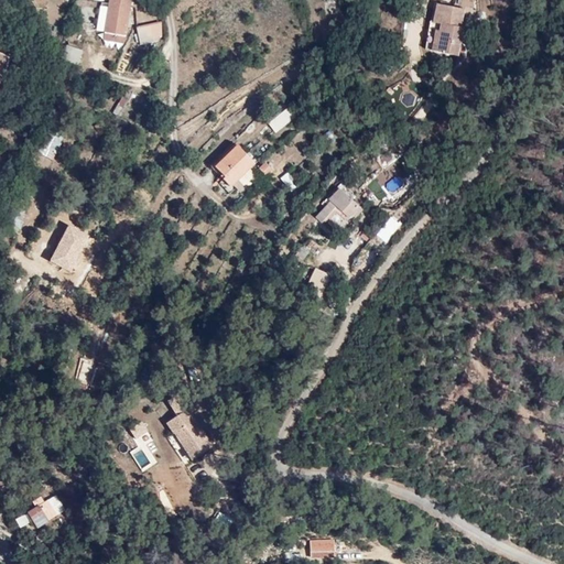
[(108,0),(106,13),(125,19),(128,0),(108,0)]
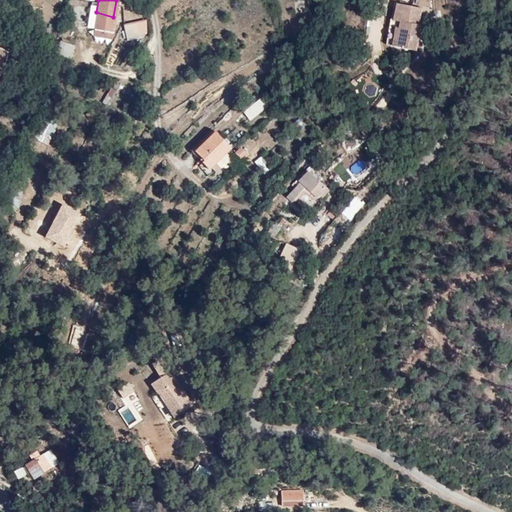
[(96,12),(90,11),(84,38),(91,40),(96,12)]
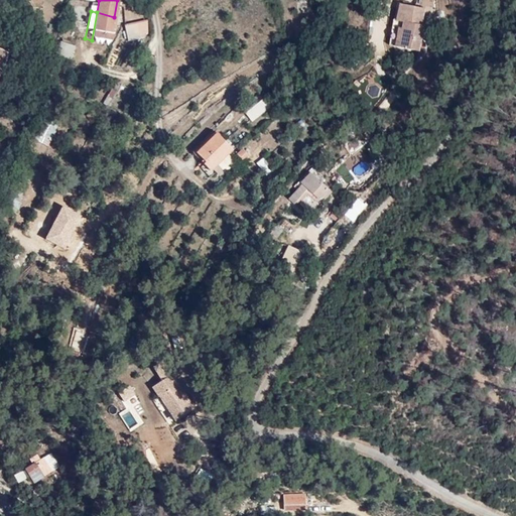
[(97,12),(92,40),(108,43),(114,17),(97,12)]
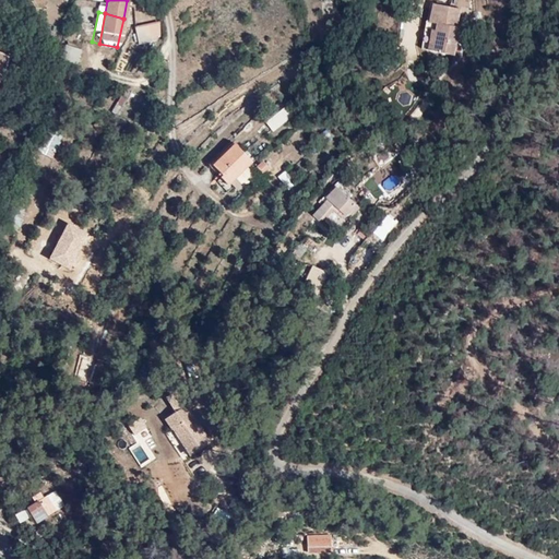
[(427,39),(423,58),(450,63),(455,39),(450,37),(452,16),(432,14),(431,20),(423,19),(419,38),(427,39)]
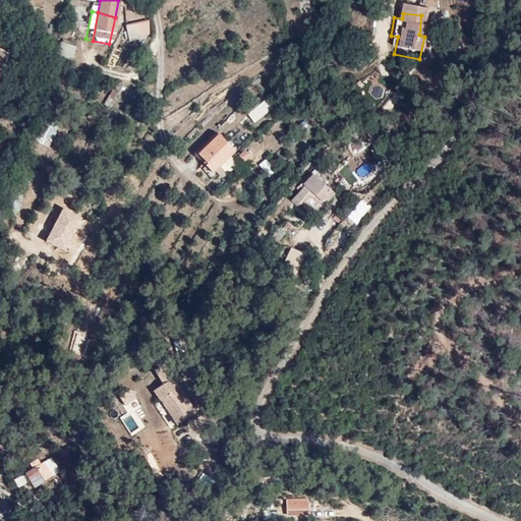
[(125,49),(136,44),(132,34),(122,38),(125,49)]
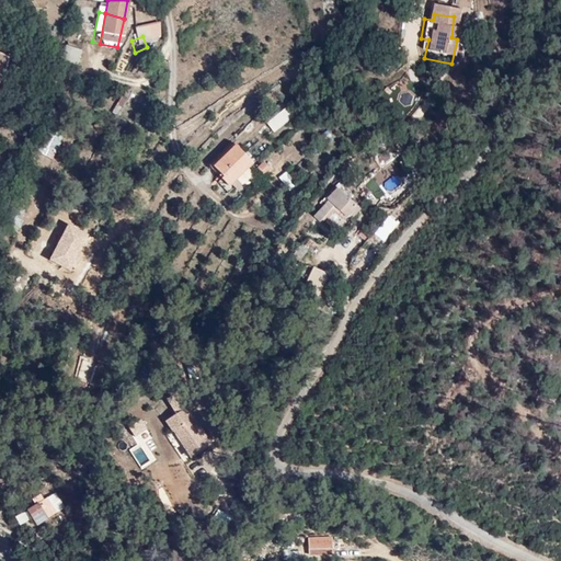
[(418,57),(424,58),(428,39),(421,38),(418,57)]
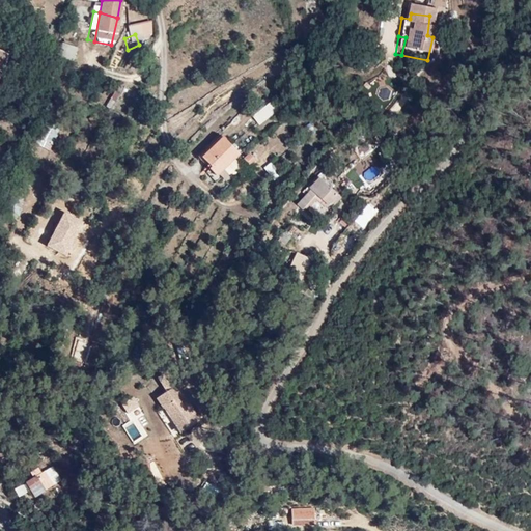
[(111,45),(94,42),(92,48),(110,52),(111,45)]
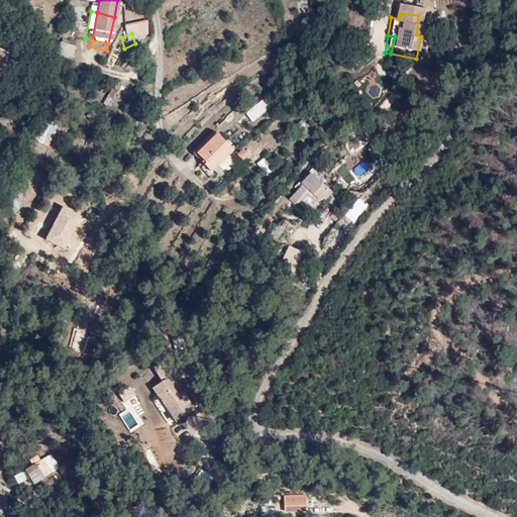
[(74,50),(63,47),(60,59),(70,62),(74,50)]
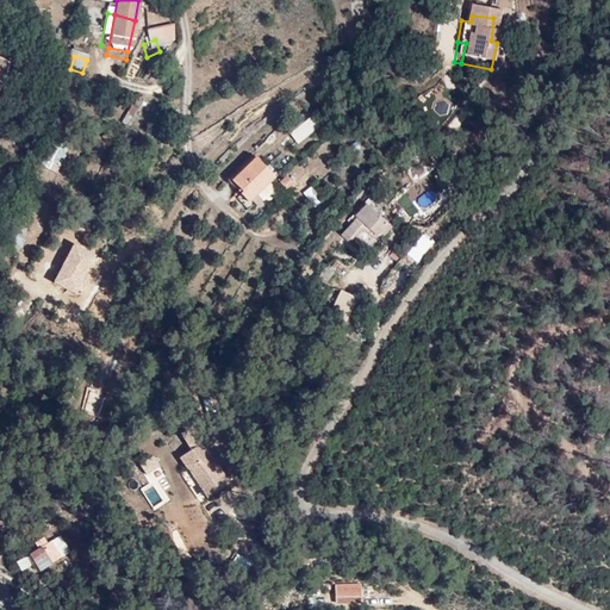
[(436,113),(448,111),(447,100),(435,101),(436,113)]
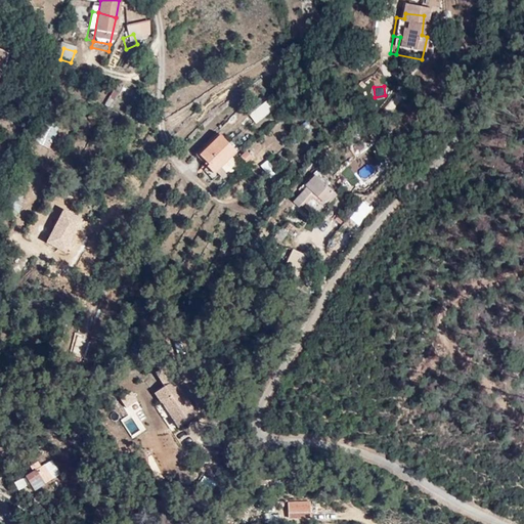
[(267,99),(249,114),(256,123),(274,108),(267,99)]
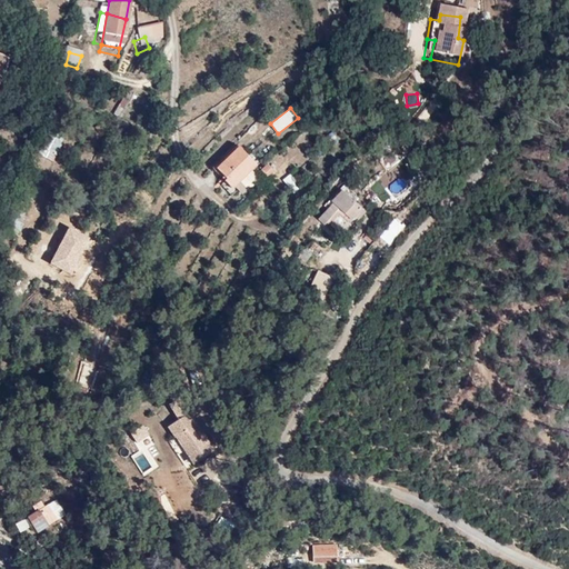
[(47,141),(58,151),(63,143),(52,135),(47,141)]
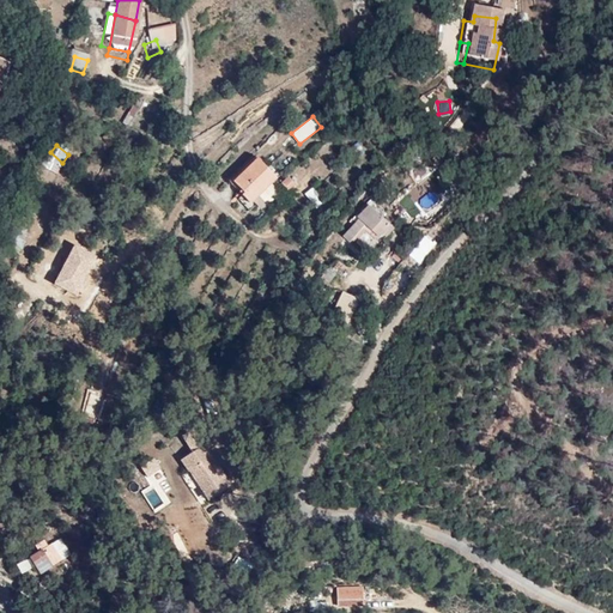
[(58,169),(62,163),(50,152),(46,158),(58,169)]
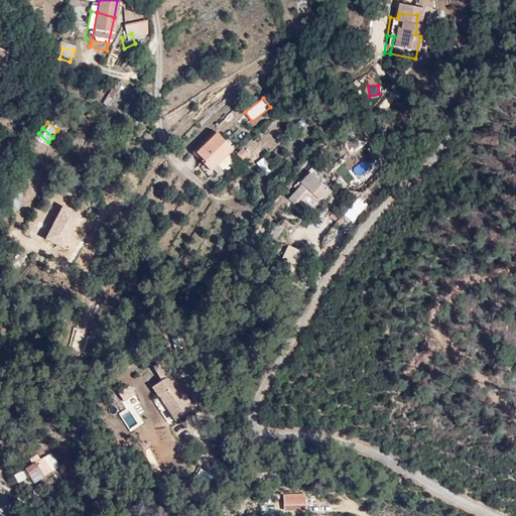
[(226,157),(211,142),(188,163),(205,179),(226,157)]
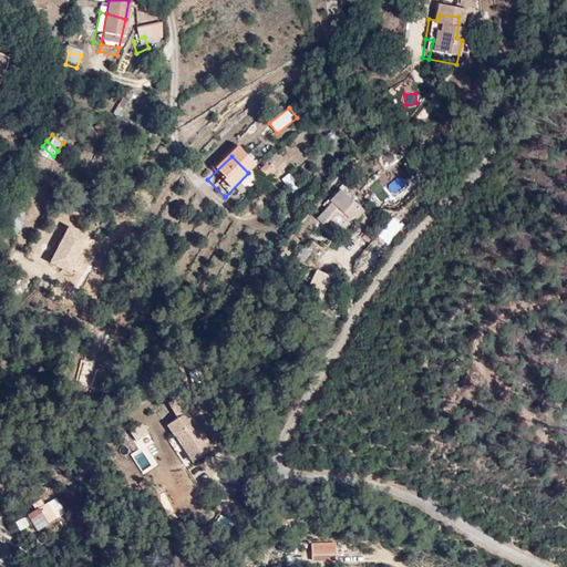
[(260,167),(265,177),(274,172),(268,163),(260,167)]
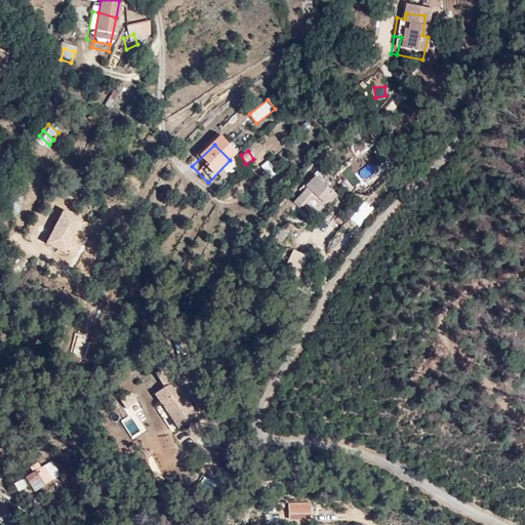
[(269,160),(261,164),(270,178),(277,174),(269,160)]
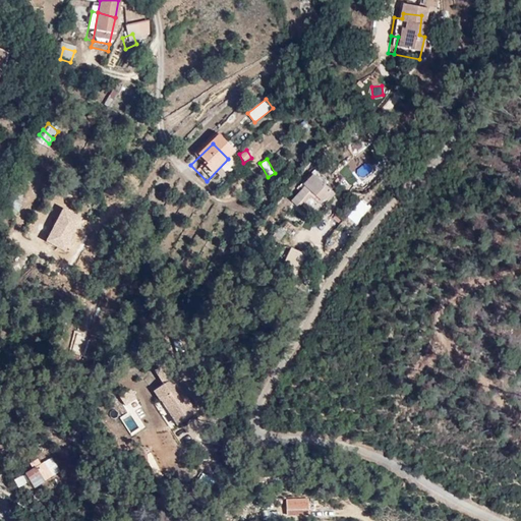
[(328,207),(335,197),(319,185),(328,174),(321,166),(309,179),(311,181),(302,192),(305,196),(291,212),(297,218),(307,206),(311,200),(320,207),(325,211),(328,207)]
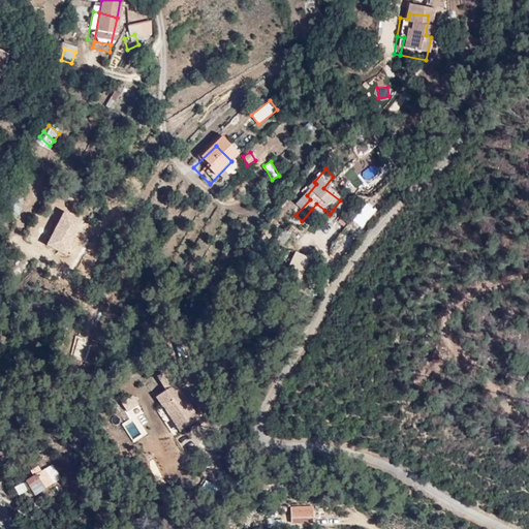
[(344,205),(340,200),(333,210),(338,213),(344,205)]
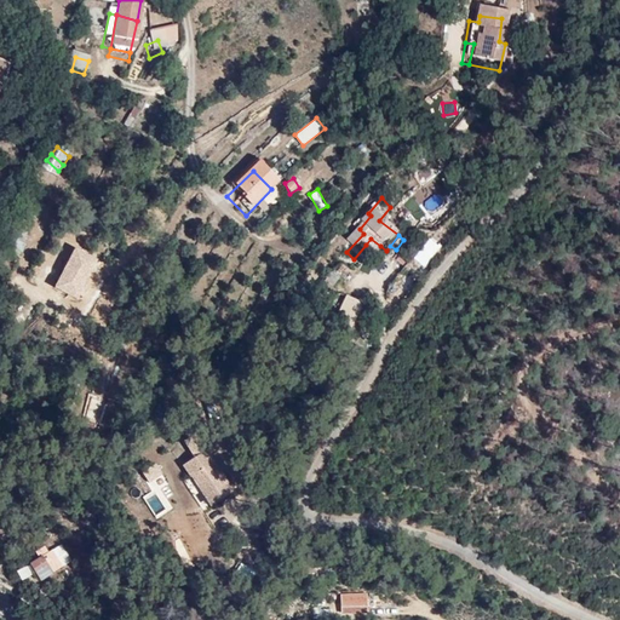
[(371,239),(366,245),(375,253),(380,246),(371,239)]
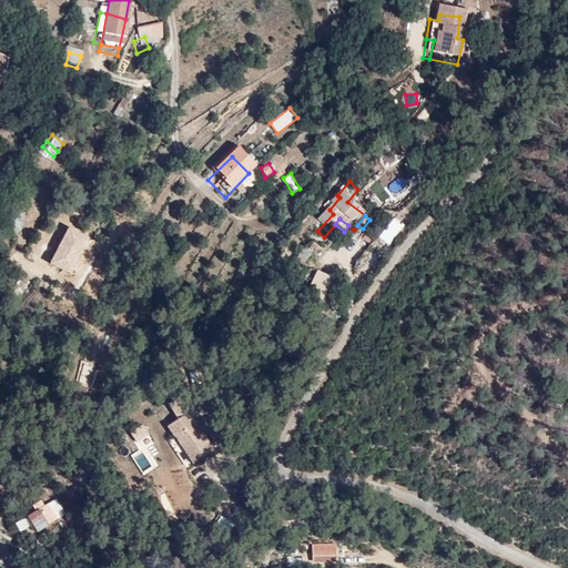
[(27,229),(13,220),(8,226),(21,235),(27,229)]
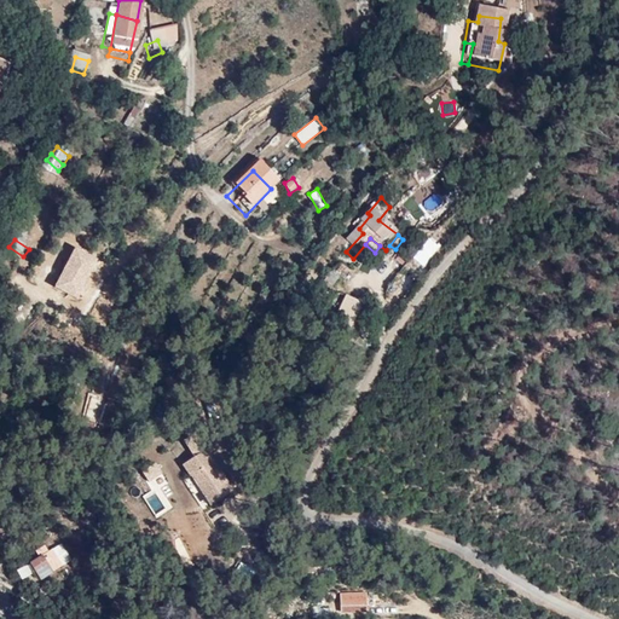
[(346,294),(336,314),(352,322),(363,302),(346,294)]
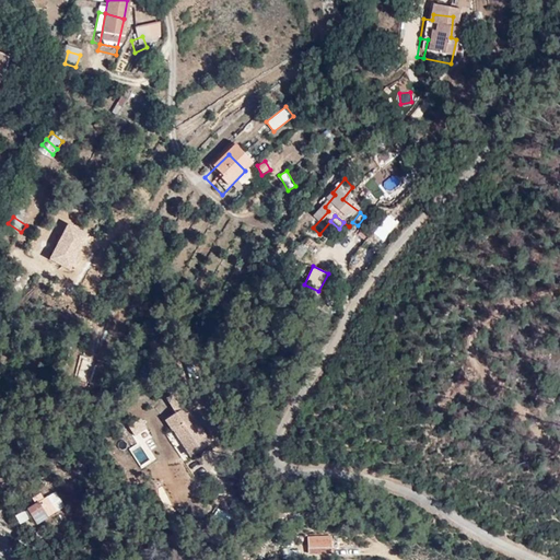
[(82,357),(74,383),(91,387),(98,361),(82,357)]
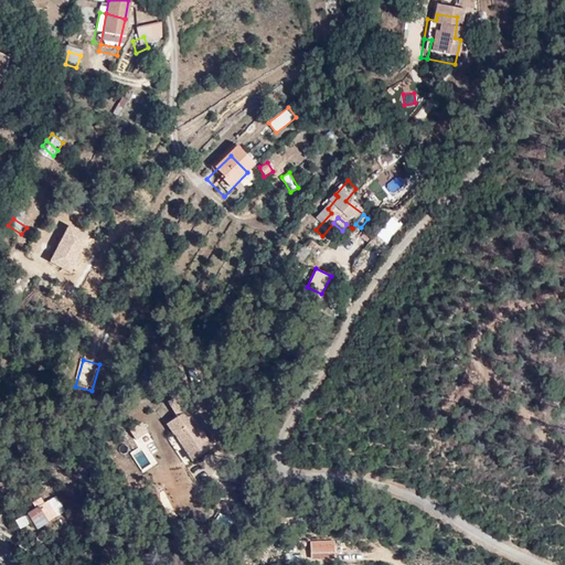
[(168,401),(173,415),(184,411),(179,396),(168,401)]
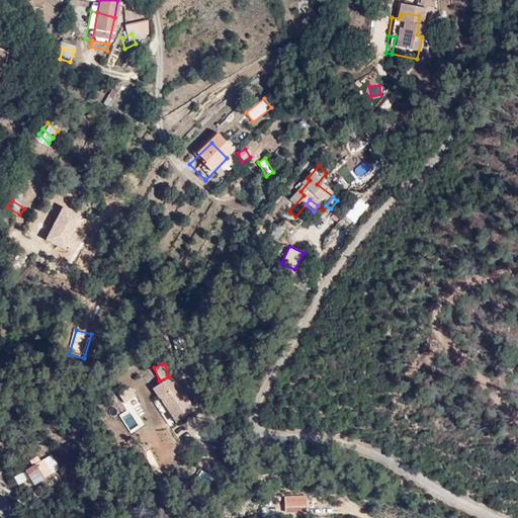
[(185,417),(178,404),(174,406),(166,395),(171,391),(166,380),(146,391),(151,401),(158,413),(166,428),(185,417)]
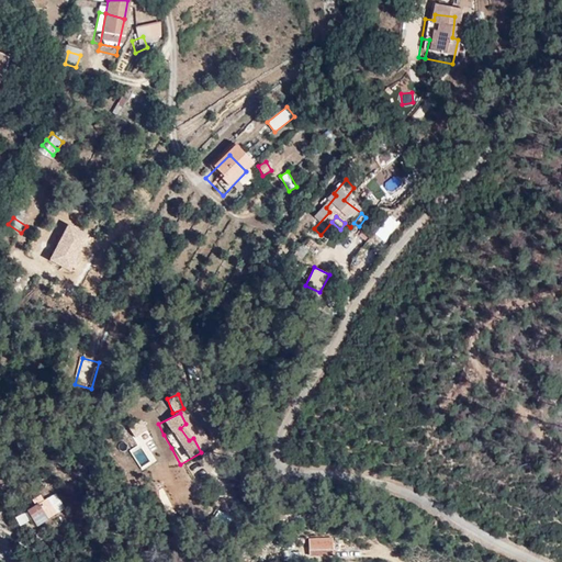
[(189,440),(193,438),(186,424),(180,428),(189,440)]
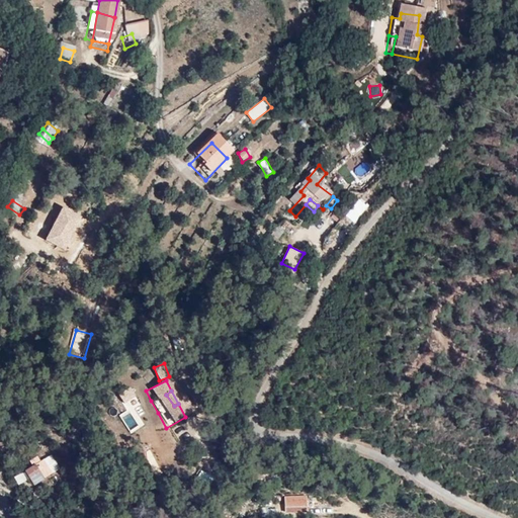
[(152,416),(158,413),(151,401),(145,405),(152,416)]
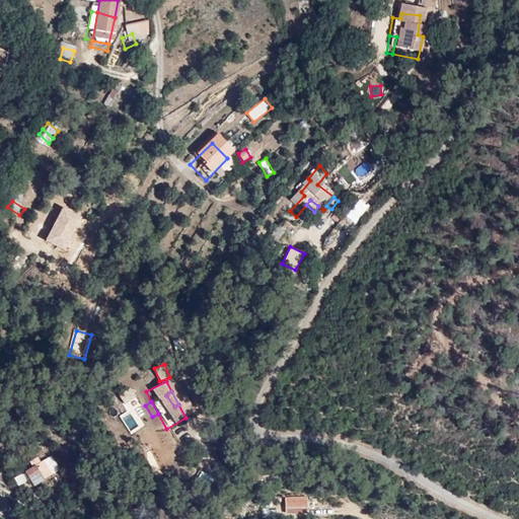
[(120,416),(130,434),(143,426),(132,405),(130,406),(131,409),(120,416)]
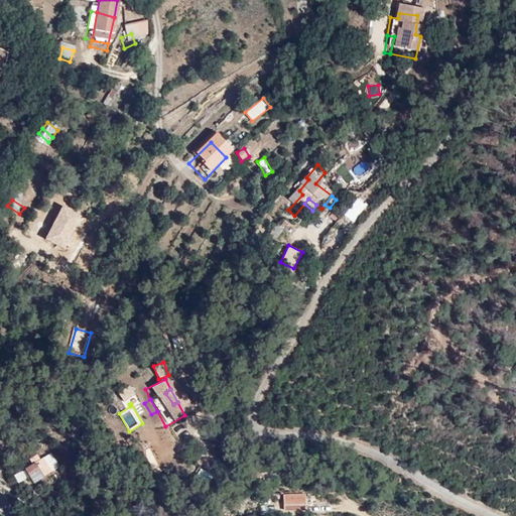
[(200,470),(197,476),(207,480),(210,474),(200,470)]
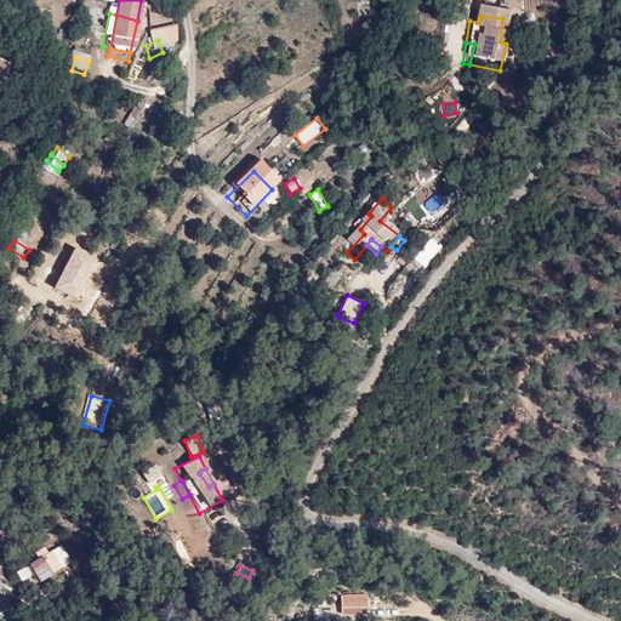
[(52,584),(45,574),(33,582),(41,593),(52,584)]
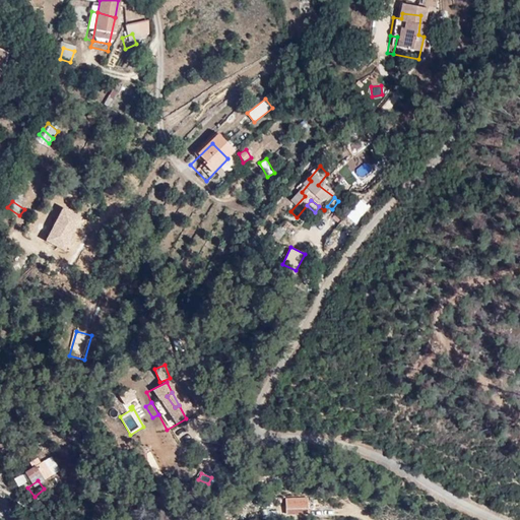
[(284,513),(308,513),(308,497),(284,497),(284,513)]
